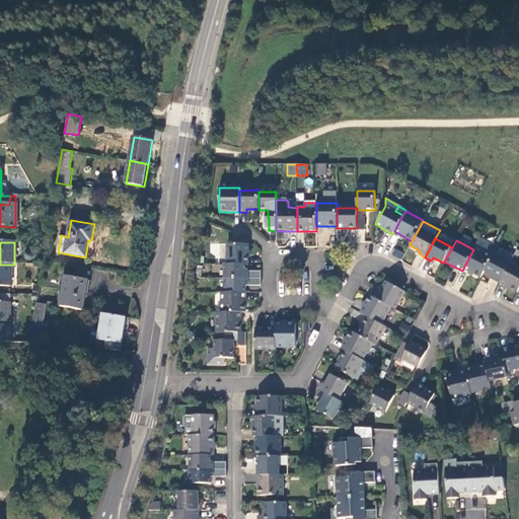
[(228,265),(246,265),(248,265),(248,245),(228,244),(228,265)]
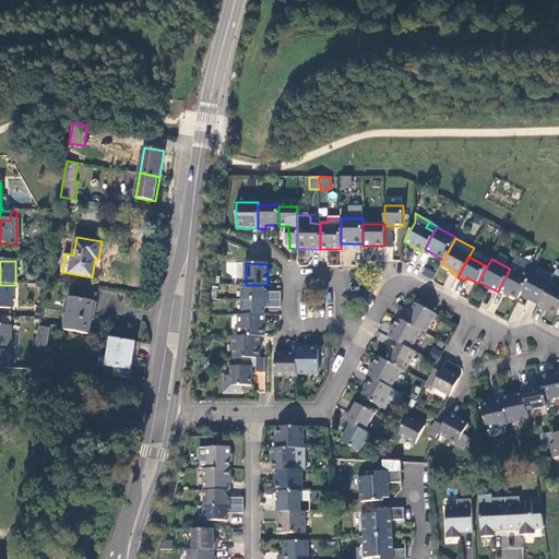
[(531,277),(511,266),(510,269),(499,289),(519,299),(522,293),(531,277)]
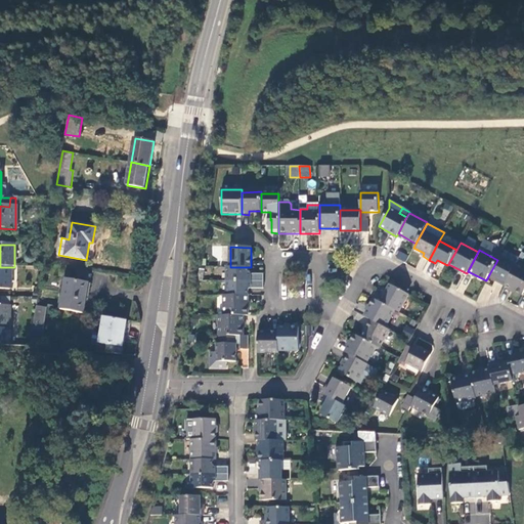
[(520,259),(503,250),(497,260),(489,274),(499,279),(498,282),(505,287),(516,265),(520,259)]
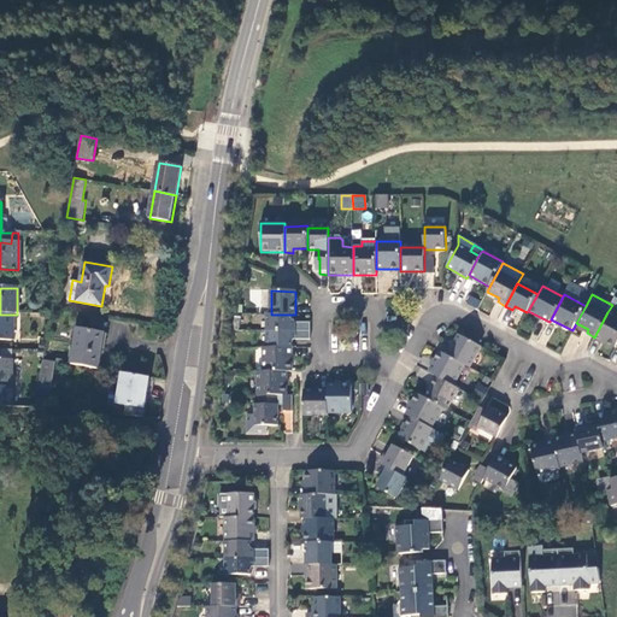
[(476,307),(480,300),(469,295),(465,303),(476,307)]
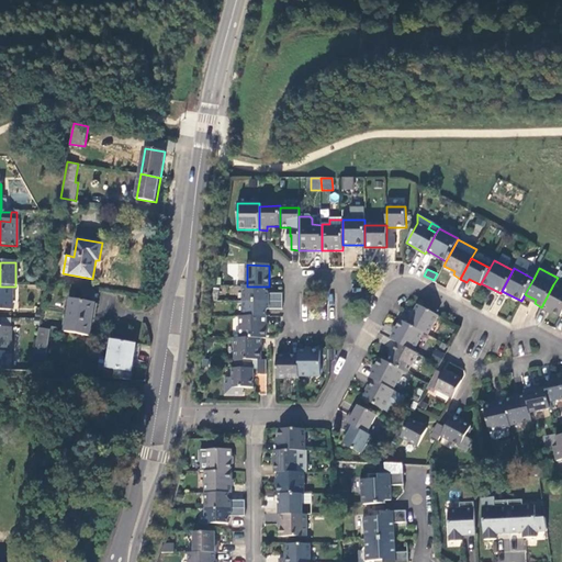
[(561,288),(553,284),(541,307),(561,317),(561,314),(561,288)]
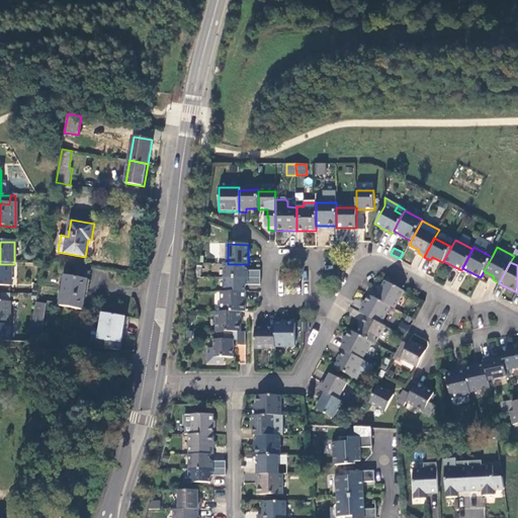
[(0,286),(10,287),(10,264),(0,264),(0,286)]
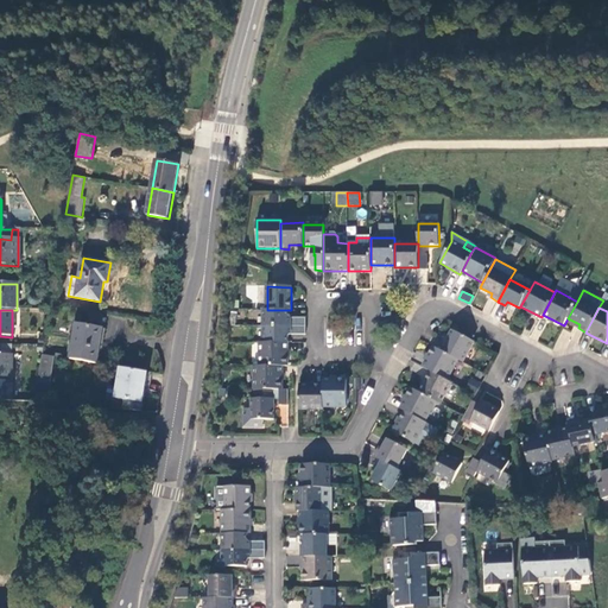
[(267,310),(264,310),(264,327),(305,327),(305,318),(291,318),(287,315),(289,310),(267,310)]
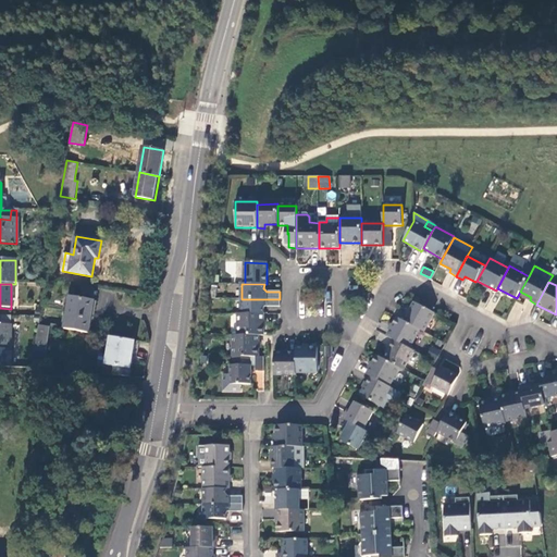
[(65,329),(89,333),(95,300),(71,297),(65,329)]
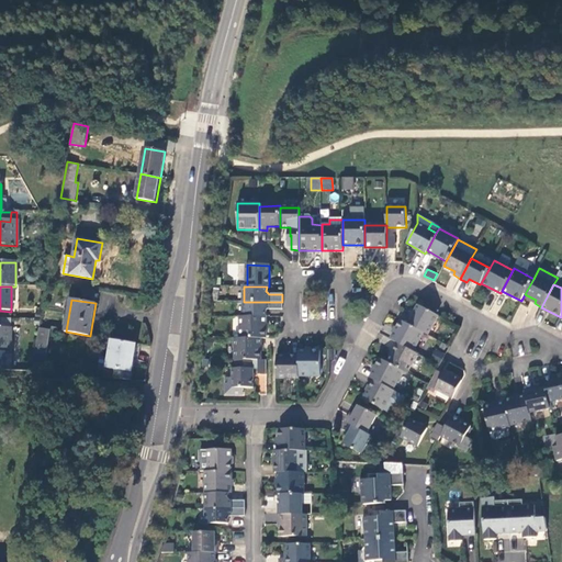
[(282,302),(244,302),(244,317),(267,317),(267,312),(269,308),(282,310),(283,305),(282,302)]
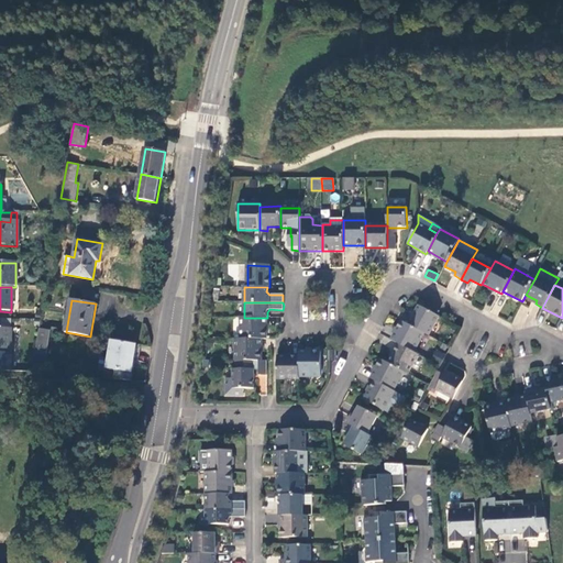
[(429,335),(439,317),(419,306),(409,326),(424,333),(429,335)]
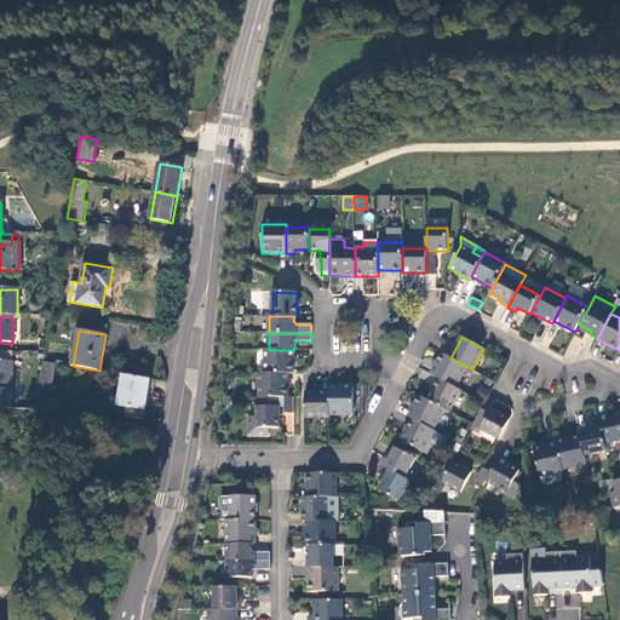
[(269,350),(265,350),(265,374),(287,374),(293,374),(294,350),(269,350)]
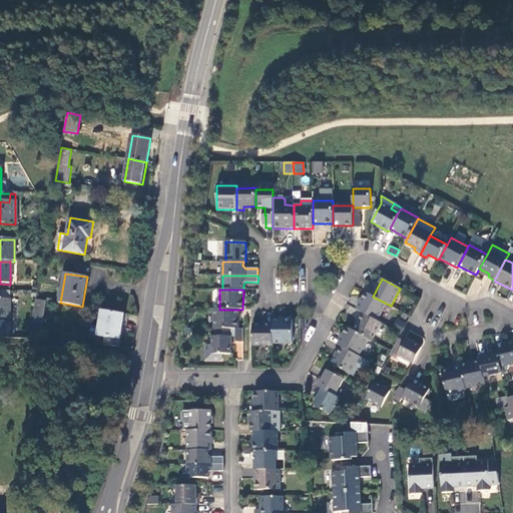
[(373,297),(366,293),(357,311),(363,314),(378,322),(387,304),(373,297)]
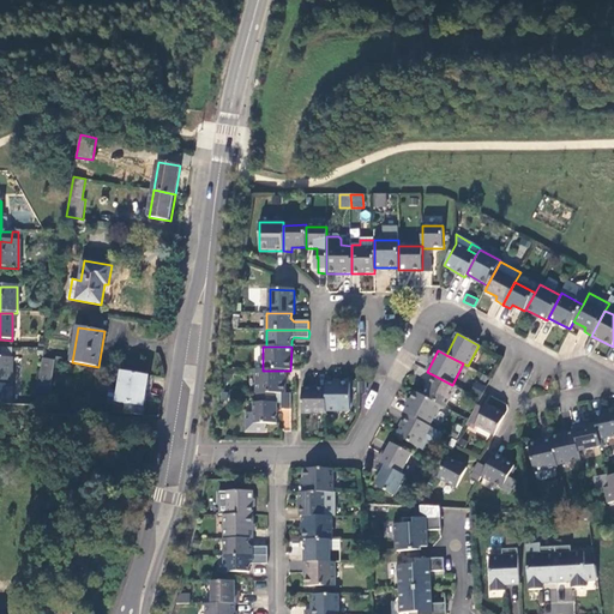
[(0,355),(0,405),(11,407),(11,355),(0,355)]
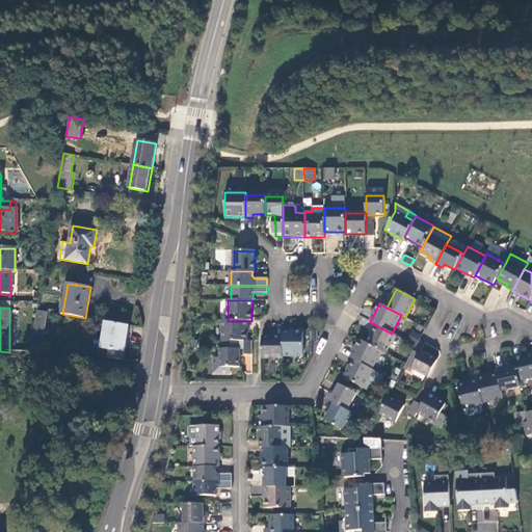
[(44,336),(48,312),(37,310),(33,334),(44,336)]
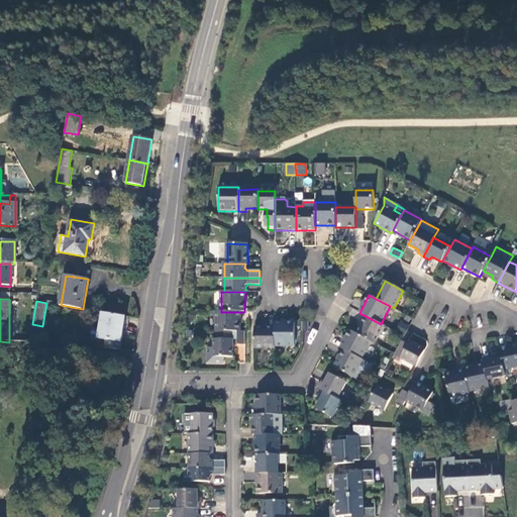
[(103,312),(98,338),(106,339),(105,348),(120,349),(126,316),(103,312)]
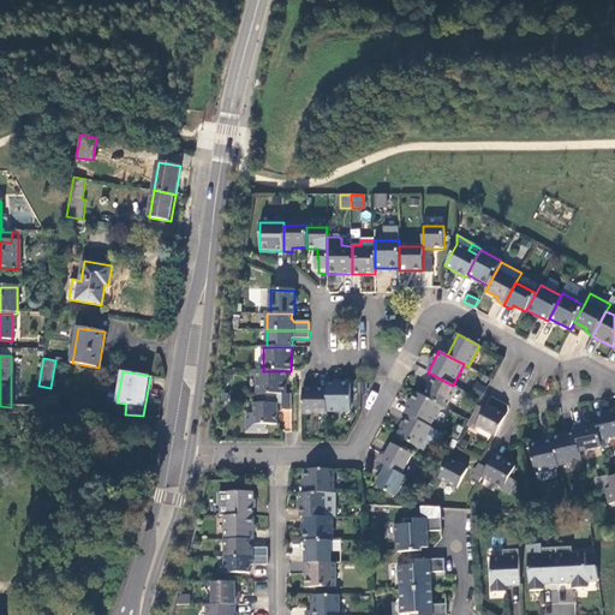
[(263,371),(258,371),(258,394),(285,395),(285,371),(263,371)]
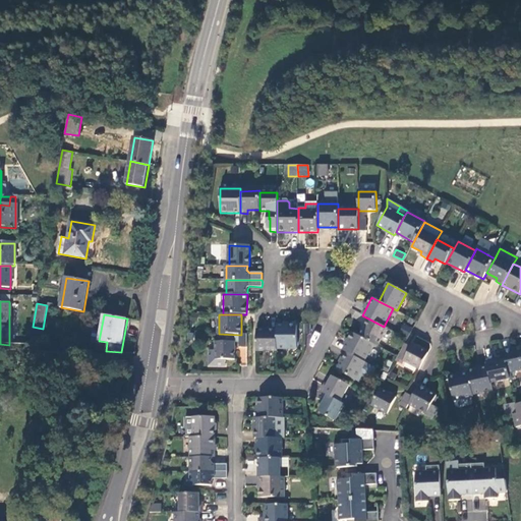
[(387,329),(384,327),(368,319),(359,337),(374,344),(378,346),(387,329)]
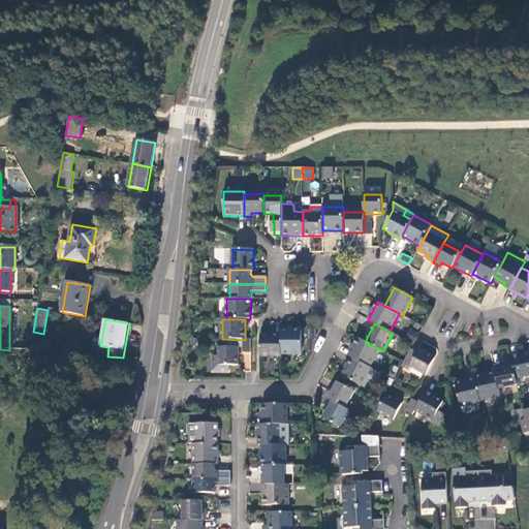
[(409,329),(405,339),(414,342),(418,332),(409,329)]
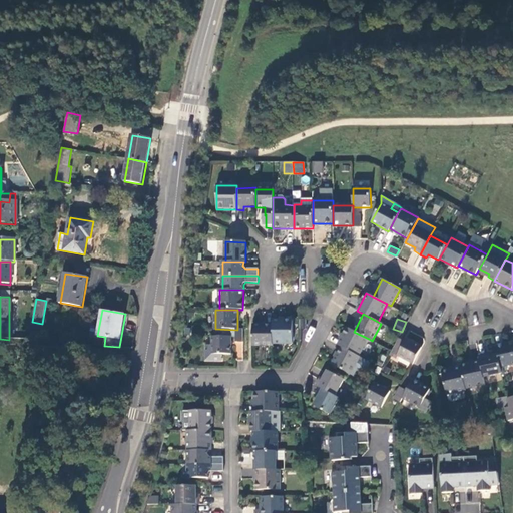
[(293,321),(273,321),(273,326),(273,344),(293,344),(293,321)]
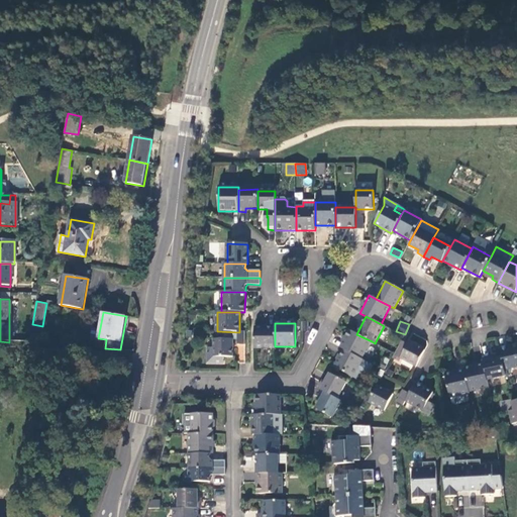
[(254,328),(254,348),(275,348),(275,346),(275,328),(254,328)]
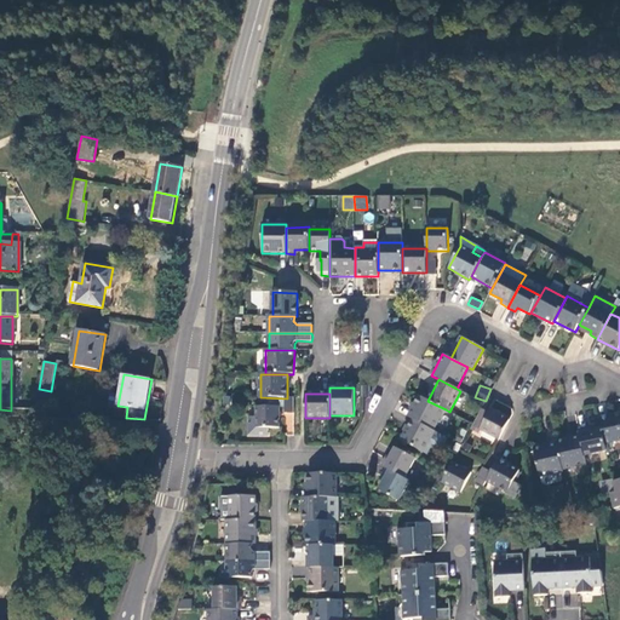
[(428,401),(419,396),(408,418),(413,420),(434,431),(446,409),(428,401)]
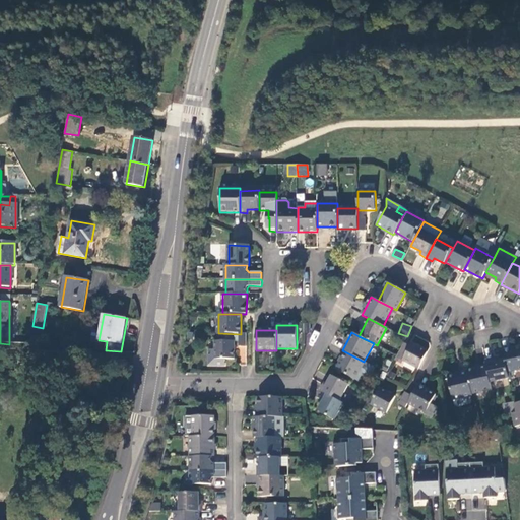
[(215,350),(208,350),(208,366),(224,367),(224,360),(234,360),(234,342),(240,342),(240,347),(247,348),(247,334),(241,334),(218,333),(218,341),(215,341),(215,350)]
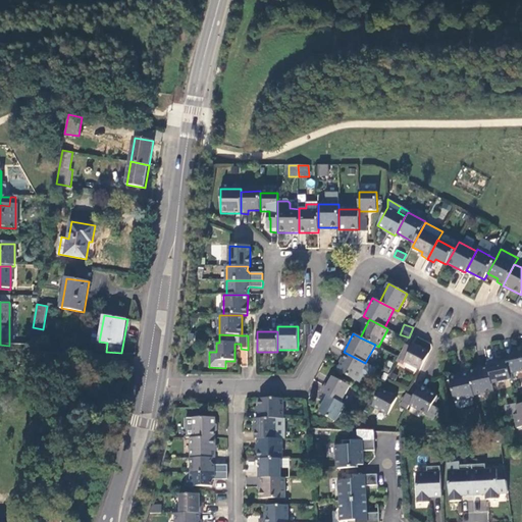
[(405,362),(420,370),(429,354),(413,345),(412,348),(406,345),(400,357),(406,360),(405,362)]
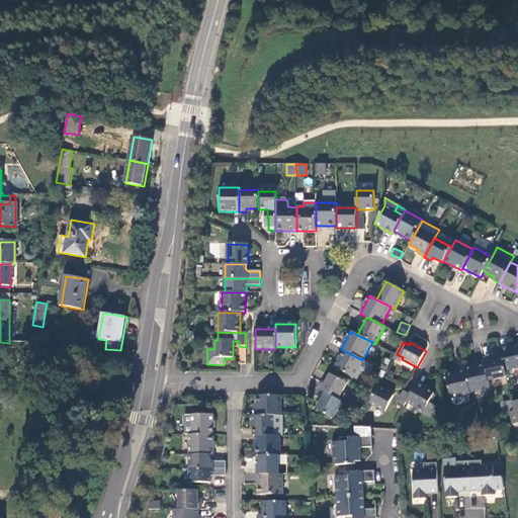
[(517,347),(501,351),(503,359),(505,371),(517,367),(517,347)]
